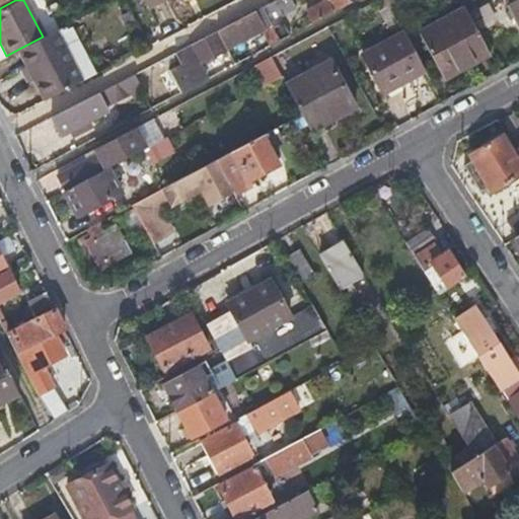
[(285,13),(278,0),(274,0),(262,6),(270,21),(285,13)]
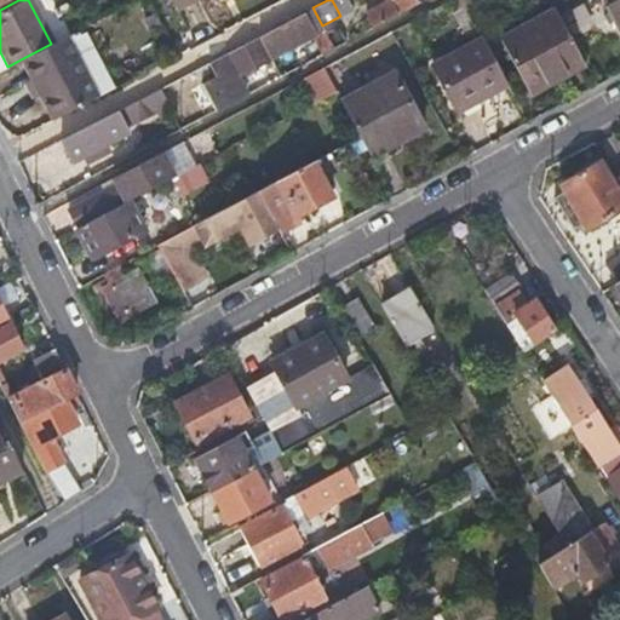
[(371,27),(417,4),(414,0),(383,0),(385,3),(363,15),(371,27)]
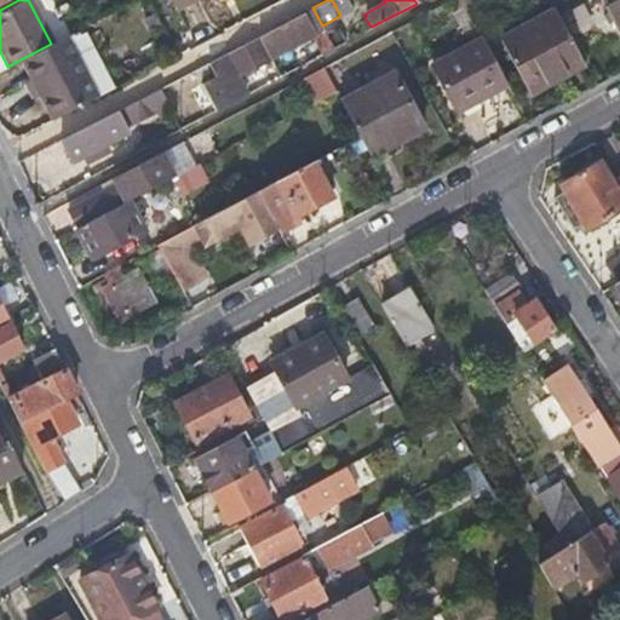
[(563,0),(552,0),(549,3),(552,9),(562,27),(575,19),(563,0)]
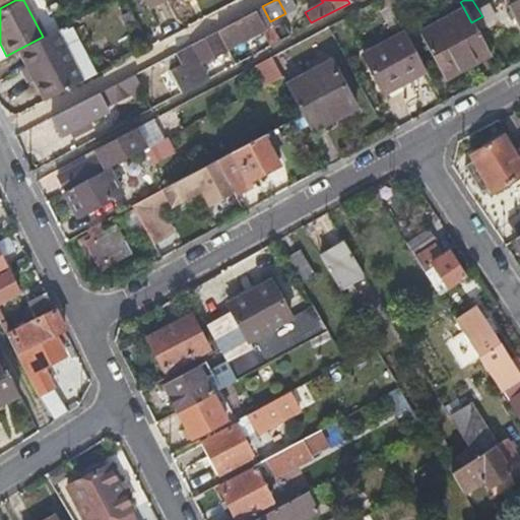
[(519,20),(519,0),(515,0),(511,2),(519,20)]
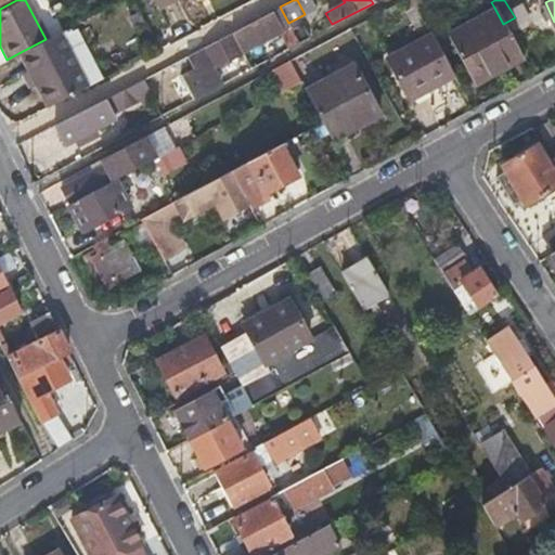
[(473,84),(521,57),(503,24),(494,8),(447,34),(473,84)]
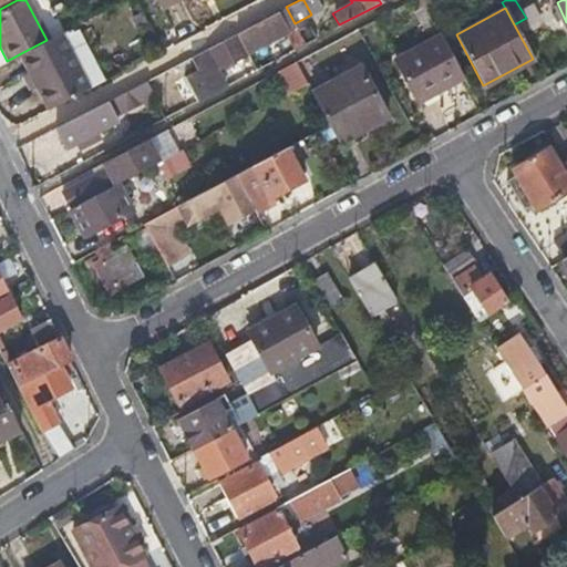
[(282,9),(189,58),(197,70),(182,78),(193,100),(224,83),(216,69),(286,31),(295,48),(313,39),(306,24),(294,30),(282,9)]
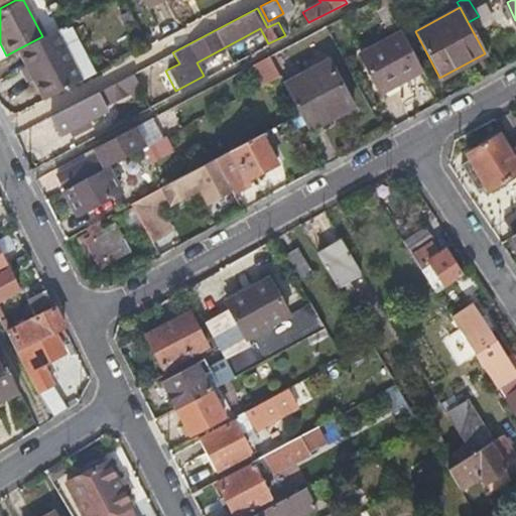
[(17,49),(39,93),(75,75),(53,30),(42,36),(17,49)]
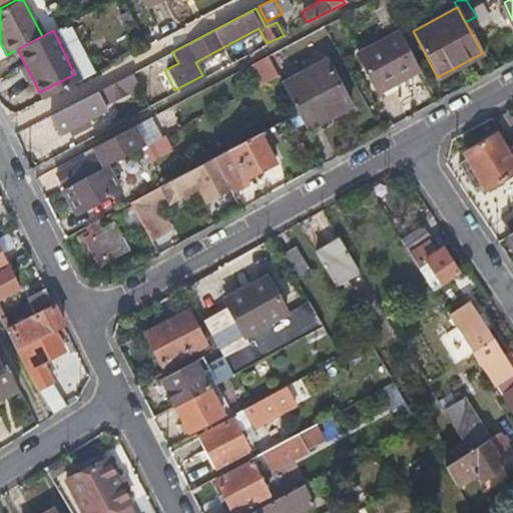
[(377,92),(420,69),(399,31),(357,53),(377,92)]
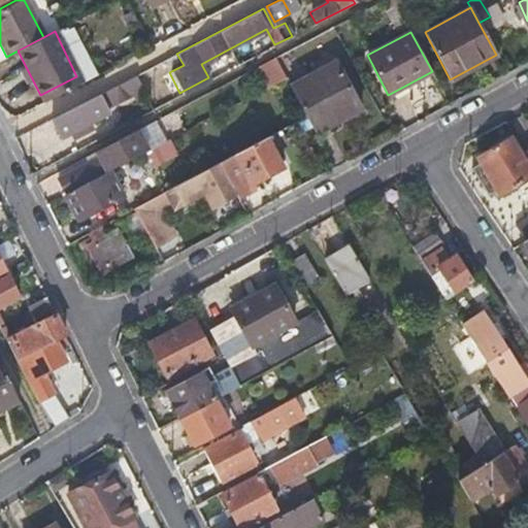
[(255,70),(268,91),(290,76),(277,56),(255,70)]
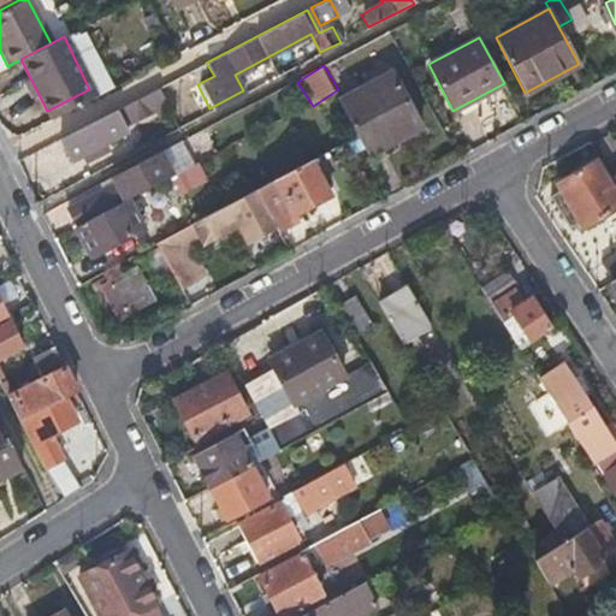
[(356,136),(366,157),(421,128),(392,72),(338,102),(356,136)]
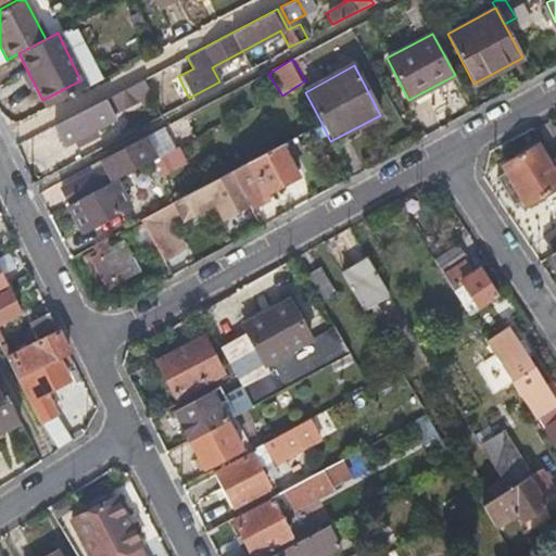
[(80,80),(42,100),(46,108),(85,88),(80,80)]
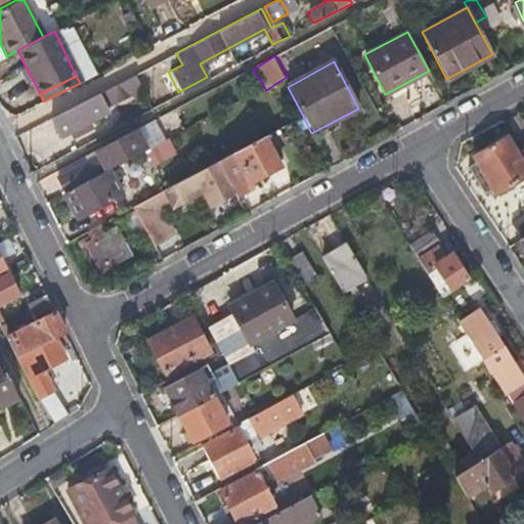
[(97,94),(49,119),(59,138),(106,114),(97,94)]
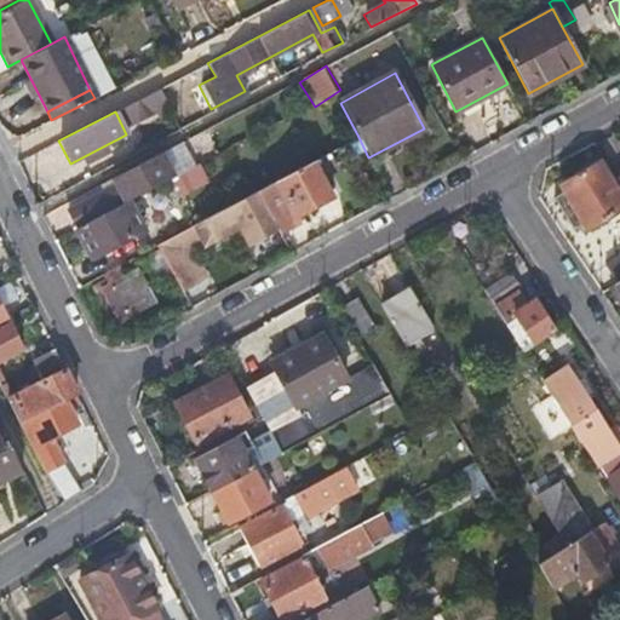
[(150,143),(179,127),(172,115),(144,131),(150,143)]
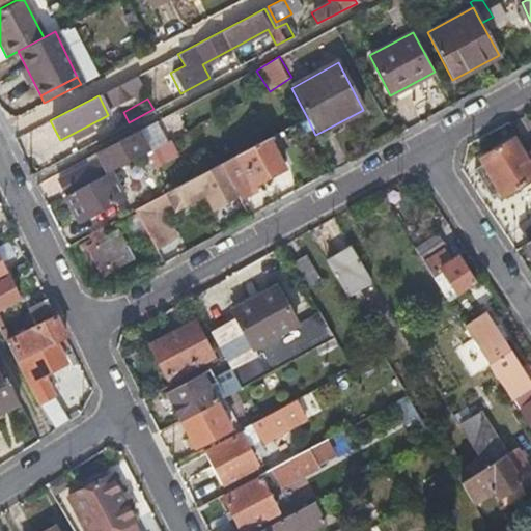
[(132,133),(96,152),(101,160),(95,167),(92,161),(56,179),(63,193),(98,175),(100,177),(109,172),(144,154),(132,133)]
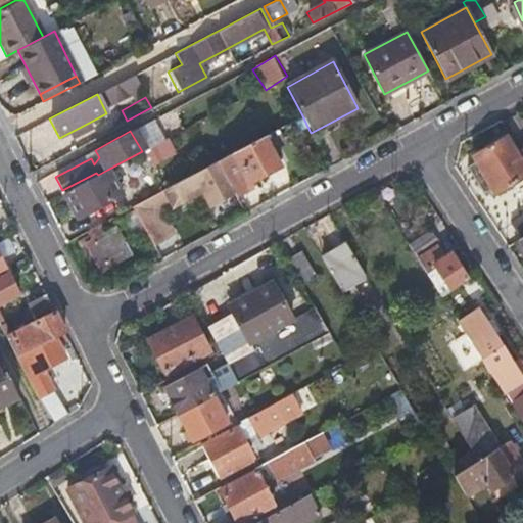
[(233,194),(235,197),(251,187),(249,183),(279,168),(263,137),(216,161),(233,194)]
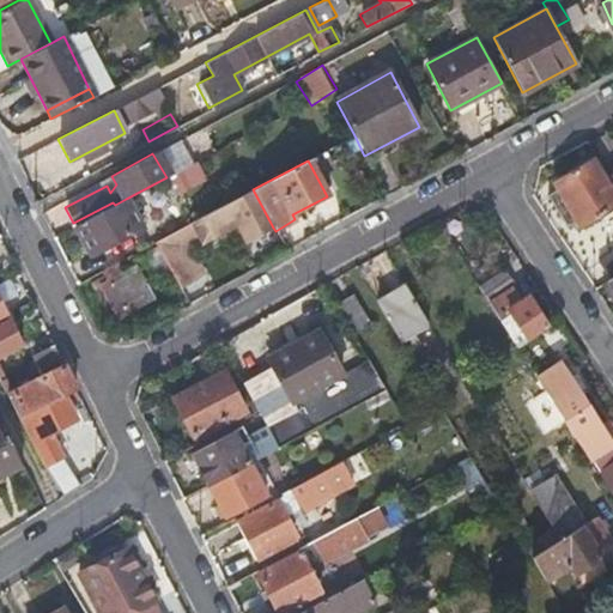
[(611,279),(612,277),(612,184),(606,187),(589,163),(550,188),(553,193),(546,199),(565,228),(574,223),(578,228),(608,208),(612,216),(612,253),(600,262),(611,279)]
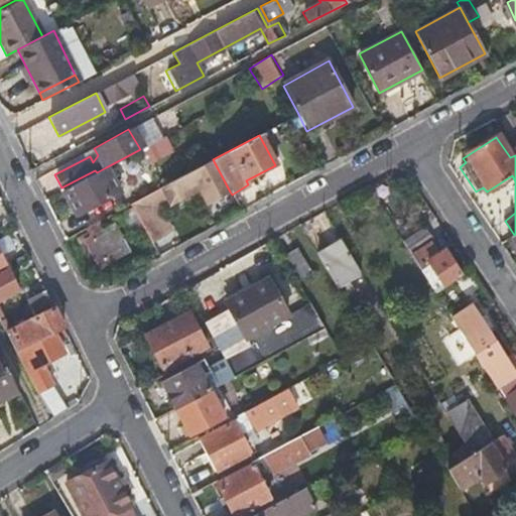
[(130,204),(151,244),(169,234),(154,208),(167,200),(170,204),(197,188),(206,204),(230,191),(213,159),(130,204)]
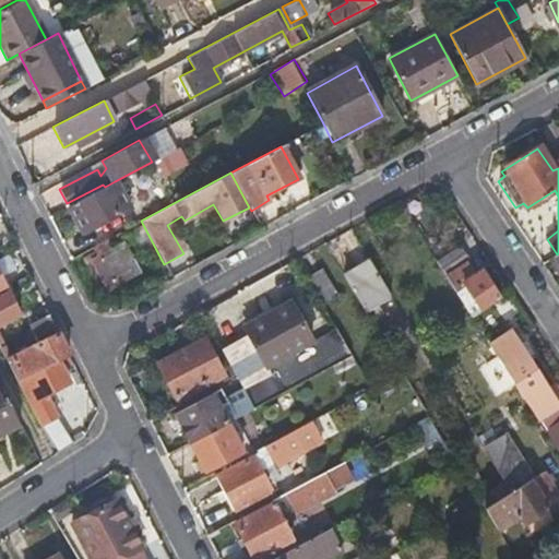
[(105,187),(68,206),(82,233),(128,209),(115,181),(105,187)]
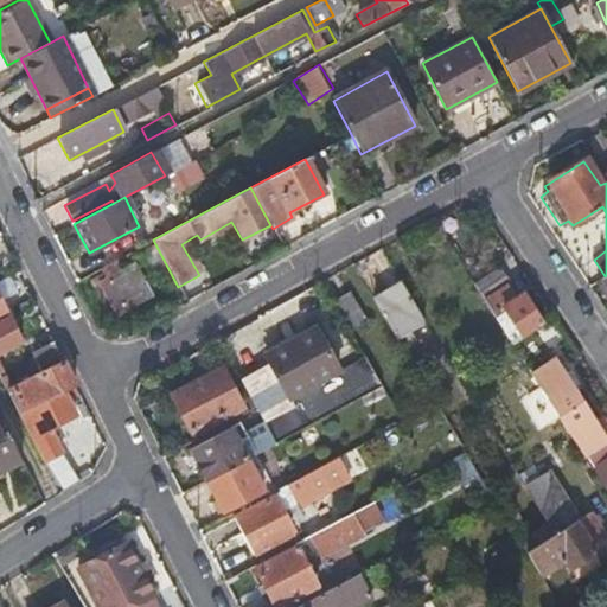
[(116,259),(102,266),(104,272),(89,281),(104,310),(115,304),(119,311),(149,295),(134,263),(121,269),(116,259)]
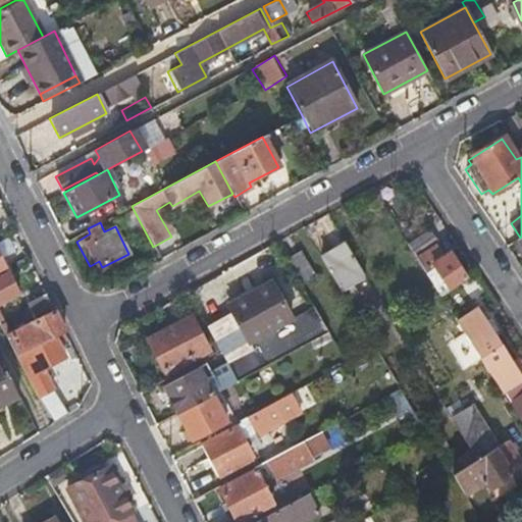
[(438,297),(465,279),(448,254),(440,258),(433,247),(436,245),(428,231),(406,246),(438,297)]
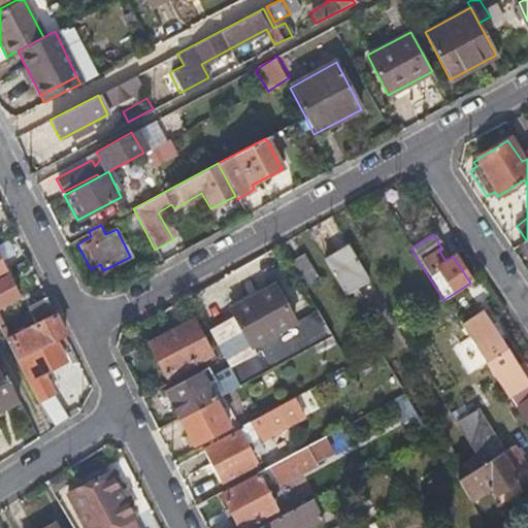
[(349,250),(324,264),(350,307),(358,302),(355,296),(357,294),(348,276),(361,269),(349,250)]
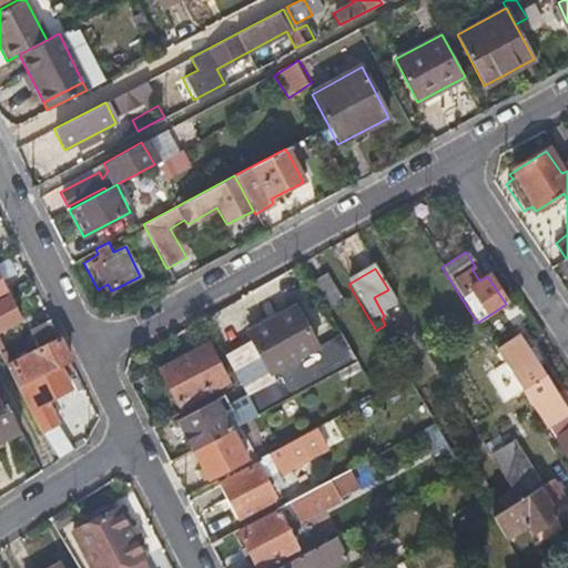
[(325,275),(310,284),(325,311),(341,302),(325,275)]
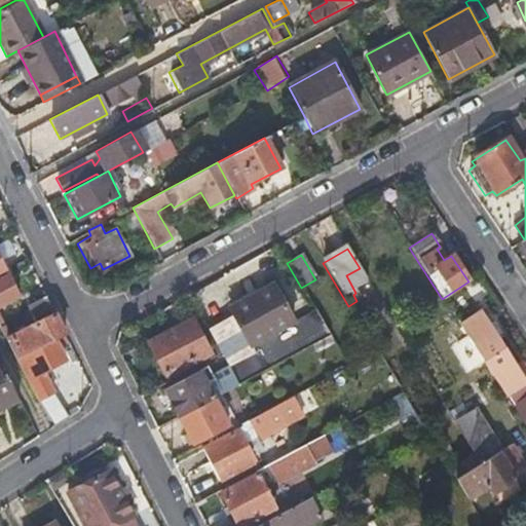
[(0,305),(15,297),(0,265),(0,305)]
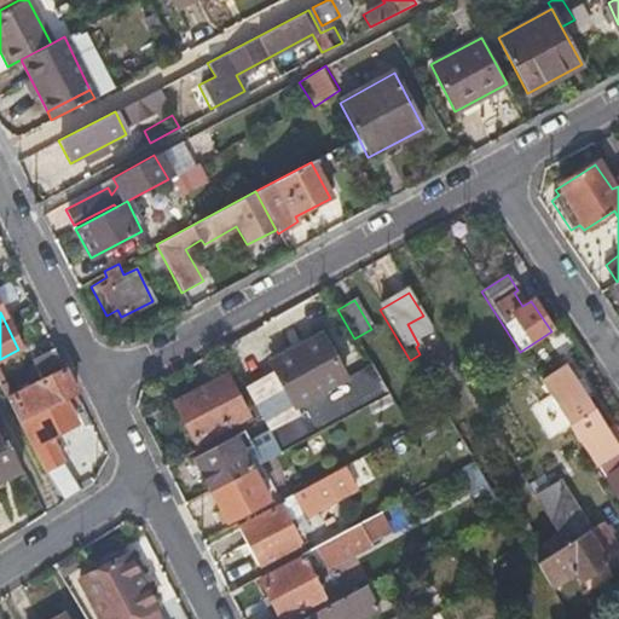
[(343,382),(320,339),(271,365),(293,408),(343,382)]
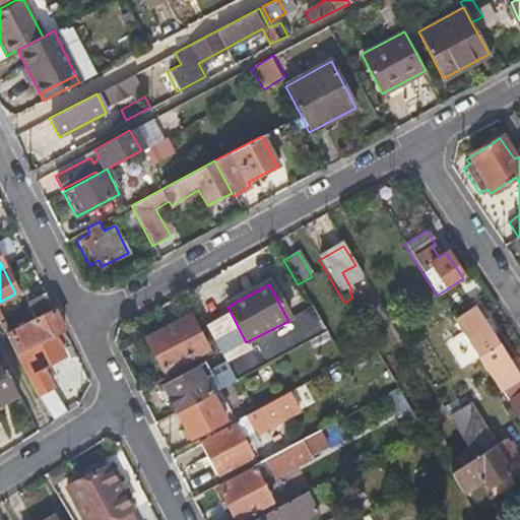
[(54,337),(64,332),(45,293),(28,302),(37,319),(9,333),(2,317),(0,317),(0,325),(15,356),(54,337)]
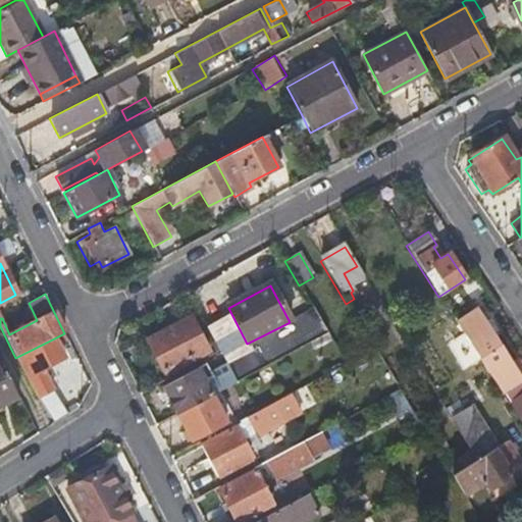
[(298,310),(316,340),(328,333),(310,303),(298,310)]
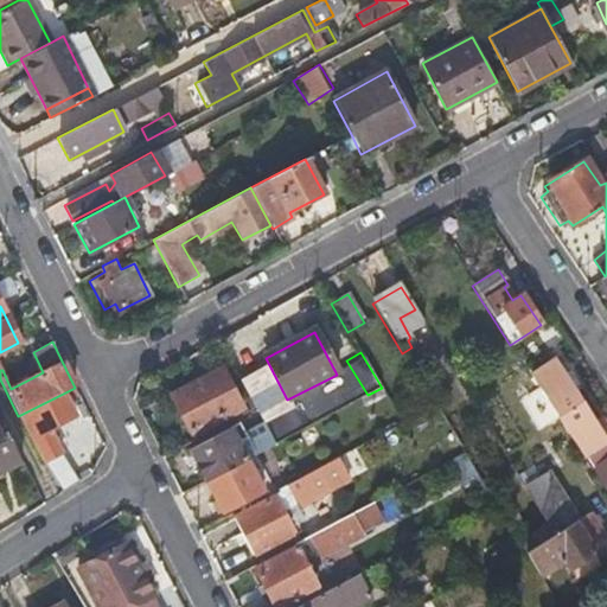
[(582,458),(606,441),(606,426),(600,417),(593,422),(554,364),(531,378),(582,458)]
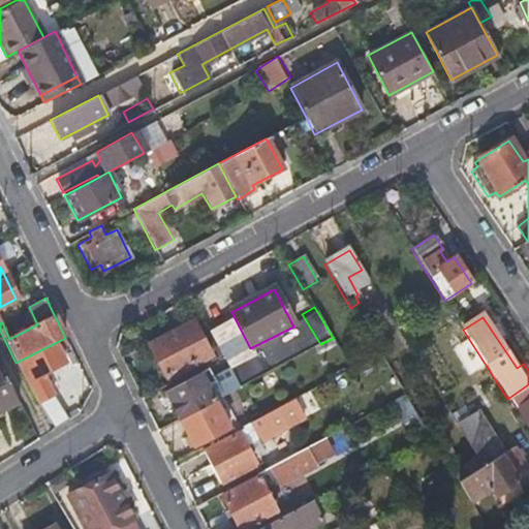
[(209,356),(191,321),(149,345),(166,379),(209,356)]
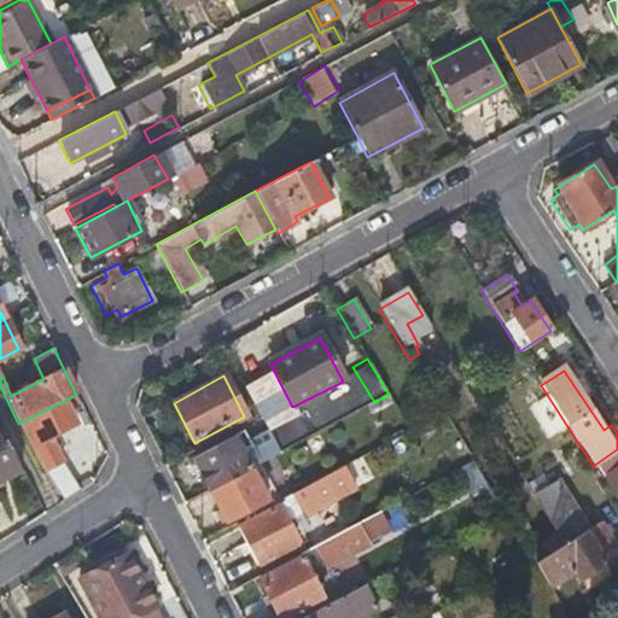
[(396,438),(410,431),(389,395),(374,402),(396,438)]
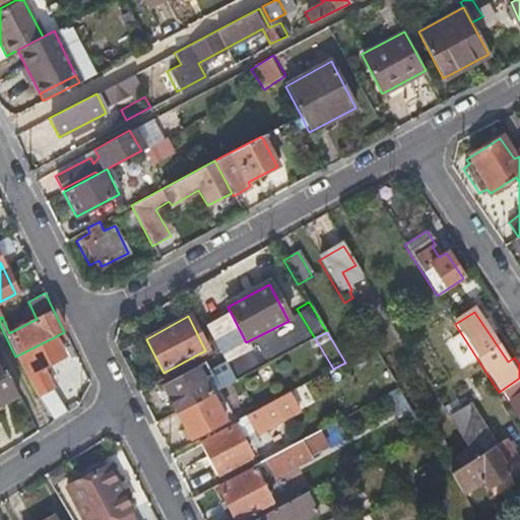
[(36,397),(53,389),(45,374),(37,377),(35,373),(64,358),(54,337),(15,356),(36,397)]
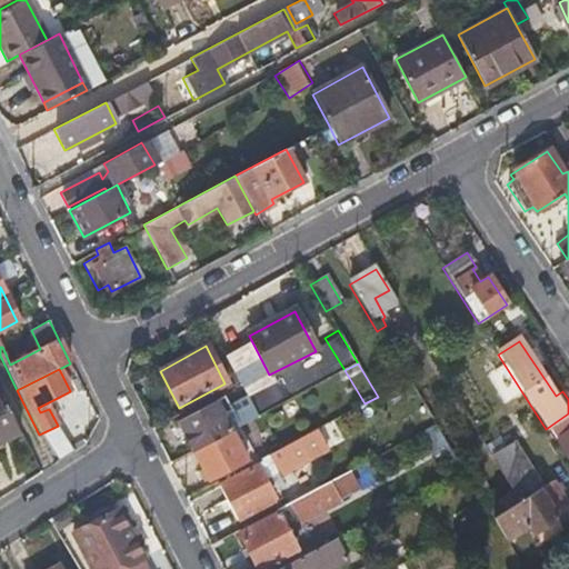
[(179,420),(193,448),(230,429),(297,395),(286,372),(282,373),(281,371),(273,375),(277,381),(230,406),(225,397),(179,420)]
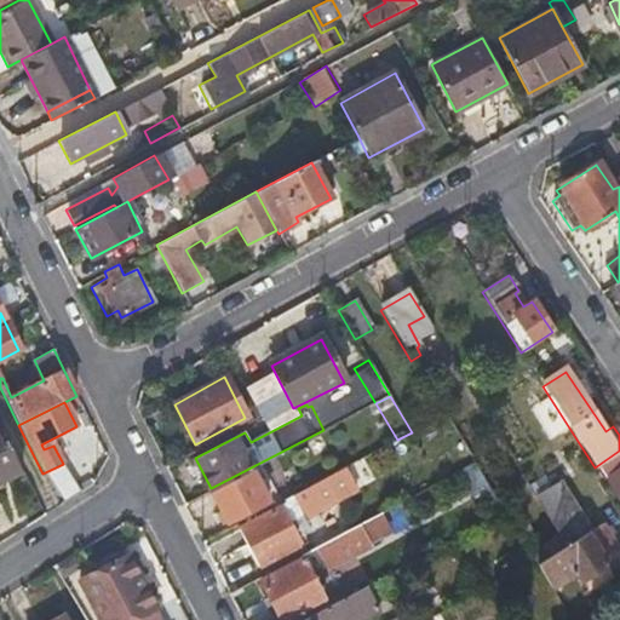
[(0,484),(24,474),(0,424),(0,484)]
